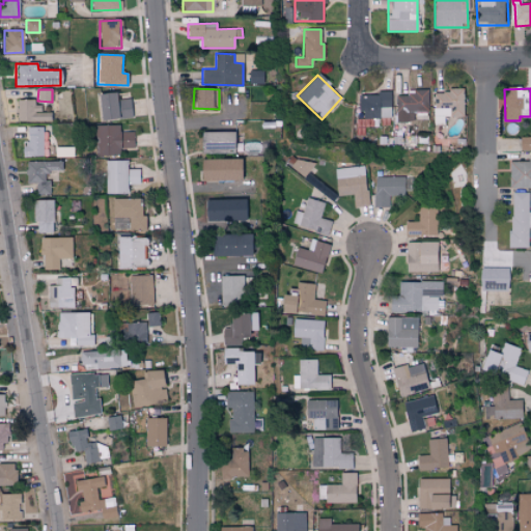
[(428,111),(427,89),(407,90),(407,95),(396,95),(397,121),(414,121),(413,111),(428,111)]
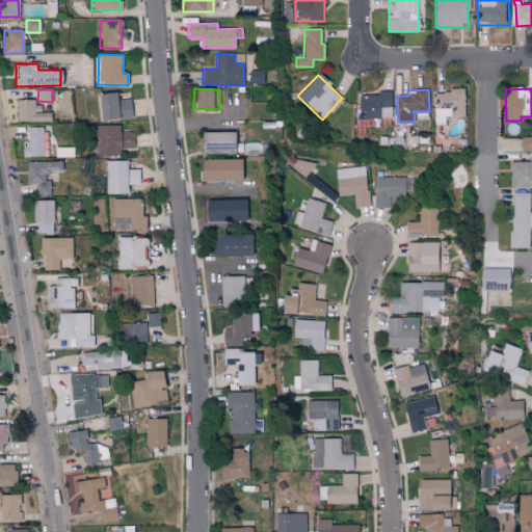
[(464,90),(434,90),(435,125),(446,125),(446,117),(464,116),(464,90)]
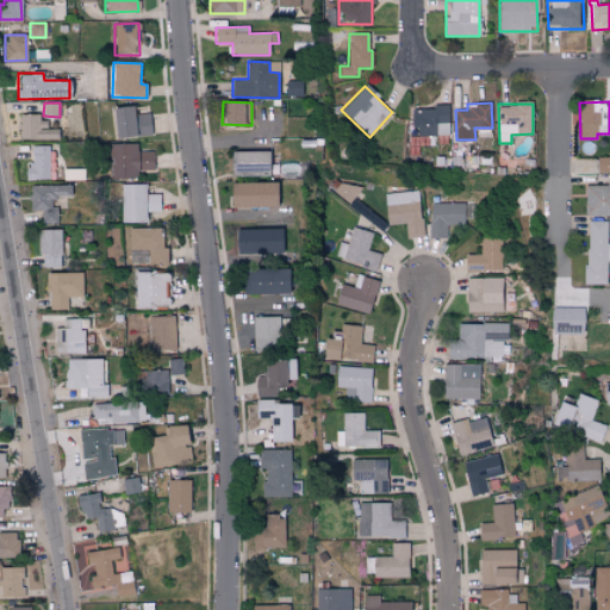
[(150,136),(149,113),(134,114),(132,106),(113,107),(114,137),(150,136)]
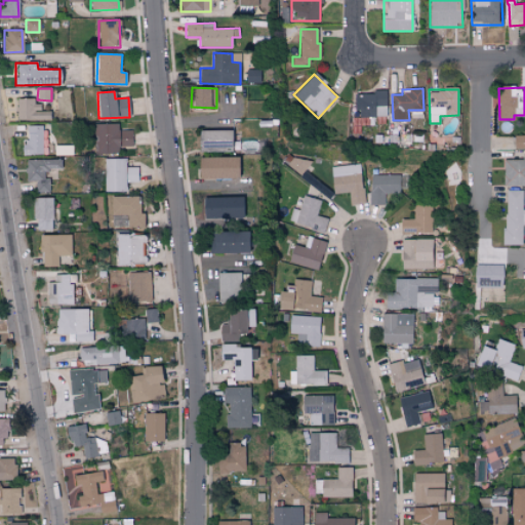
[(386,117),(386,92),(355,92),(355,118),(386,117)]
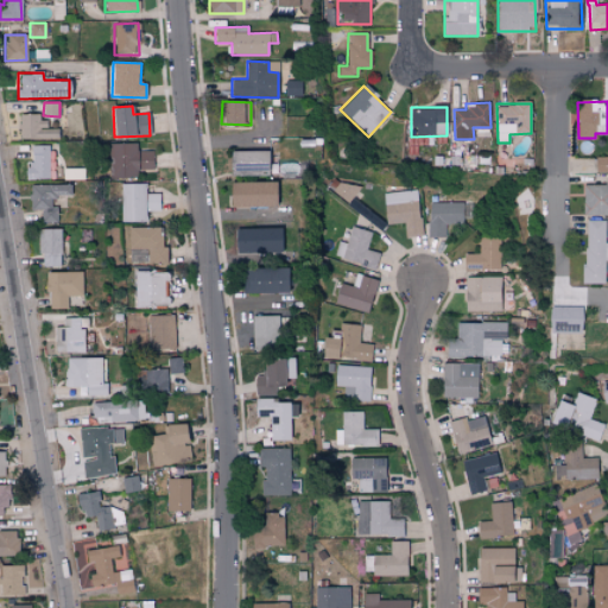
[(42,114),(18,114),(19,140),(57,139),(56,128),(43,130),(42,114)]
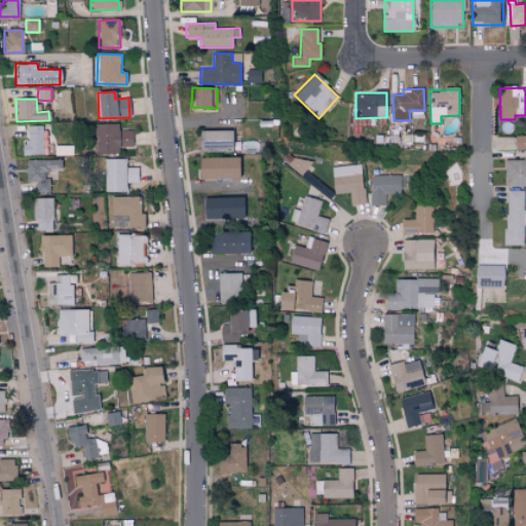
[(118,123),(95,124),(96,154),(119,153),(119,147),(133,147),(133,130),(118,130),(118,123)]
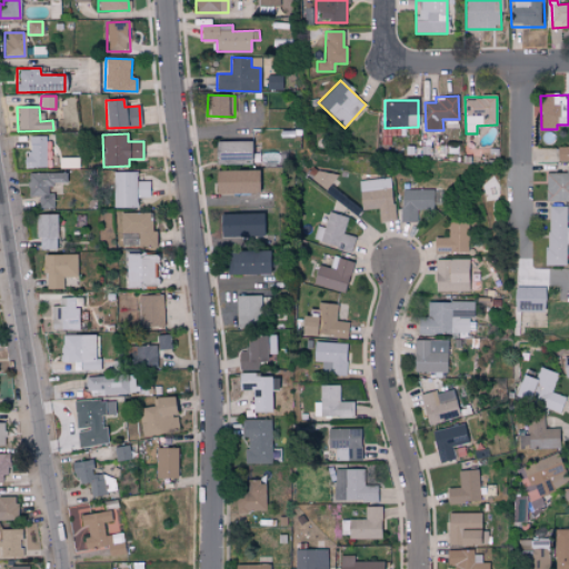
[(45,137),(29,137),(30,155),(23,155),(25,168),(46,167),(45,137)]
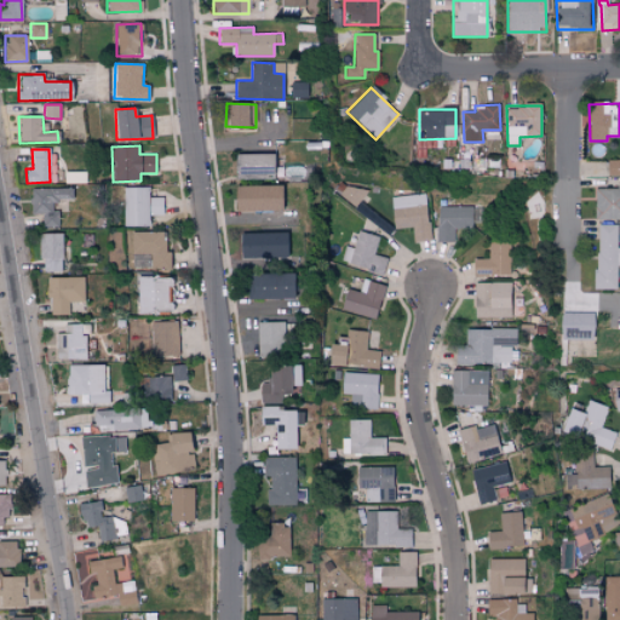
[(273,154),(235,154),(235,178),(273,178),(273,154)]
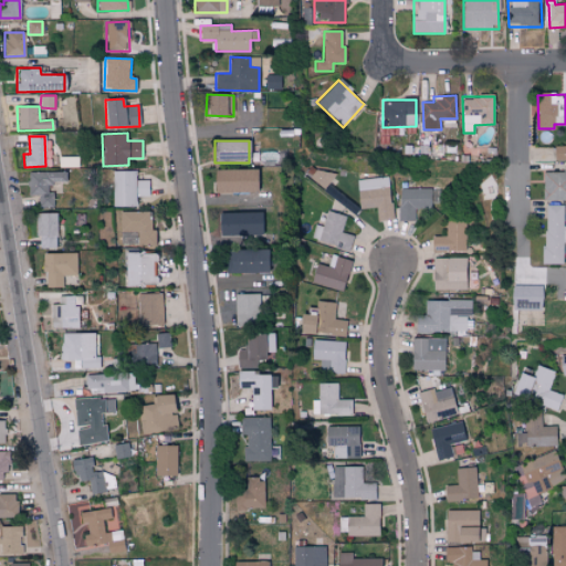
[(565,145),(554,145),(554,160),(565,160),(565,145)]
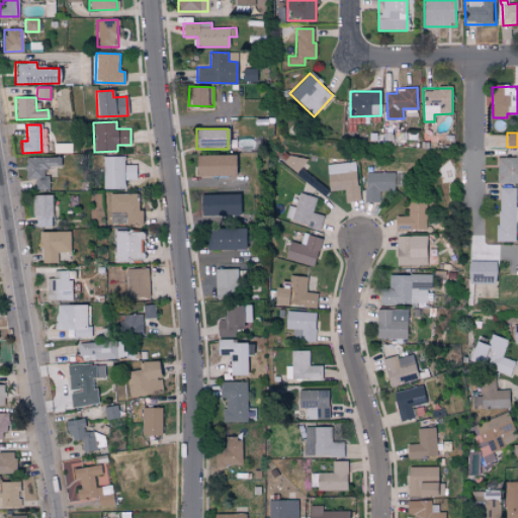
[(298,172),(305,162),(284,150),(277,161),(298,172)]
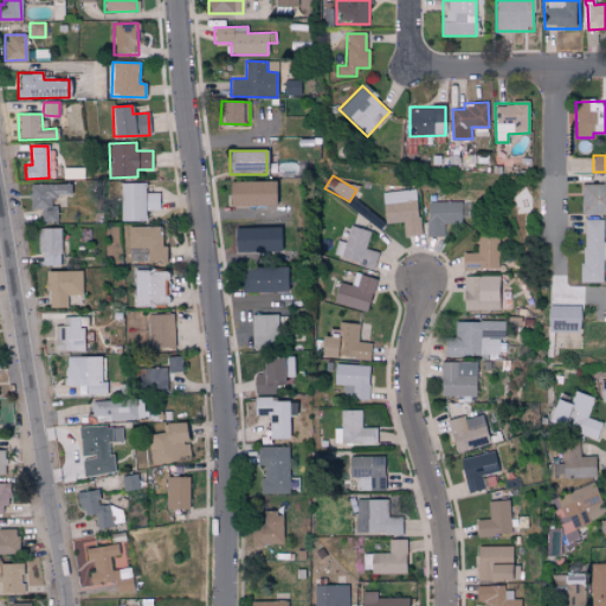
[(229,182),(229,206),(274,206),(274,181),(229,182)]
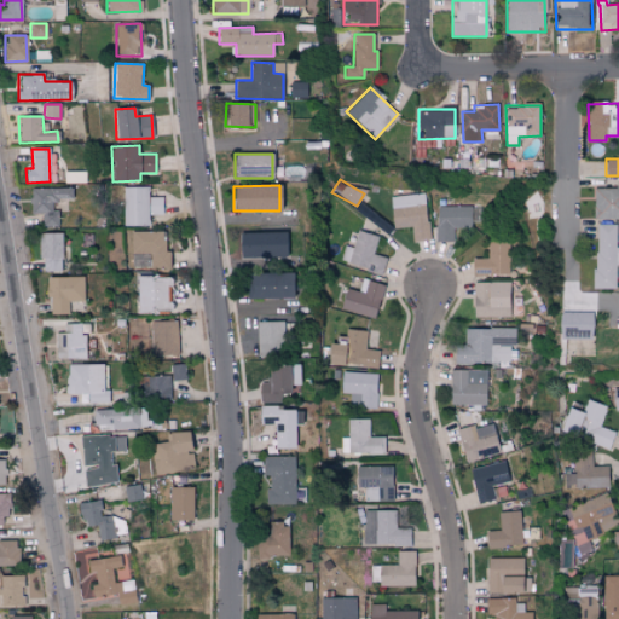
[(594,219),(618,219),(618,186),(594,187),(594,219)]
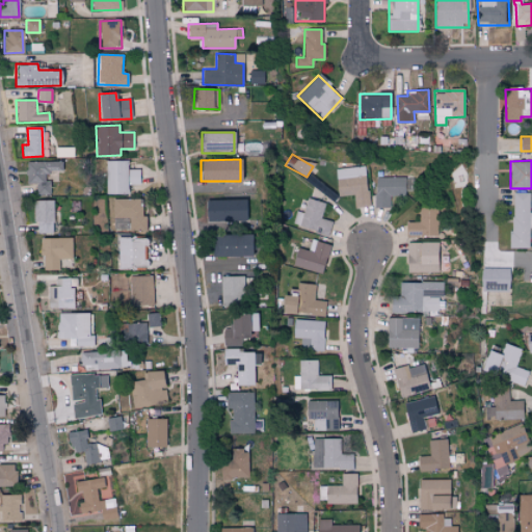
[(62,161),(26,162),(26,184),(36,183),(36,194),(48,194),(48,173),(62,171),(62,161)]
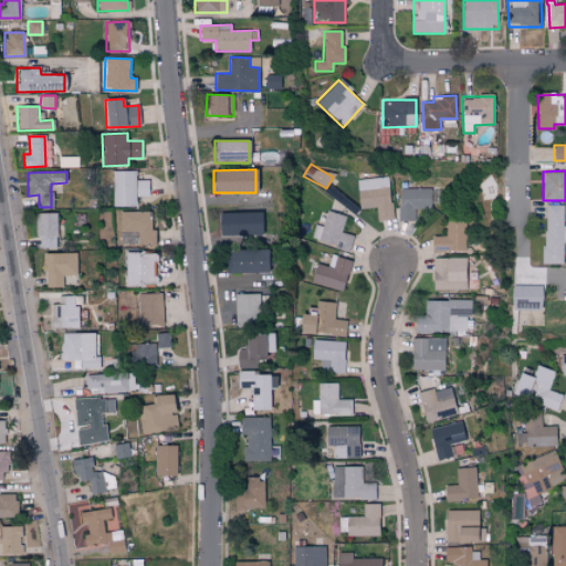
[(148,180),(136,180),(136,171),(113,171),(114,207),(137,206),(136,197),(148,197),(148,180)]
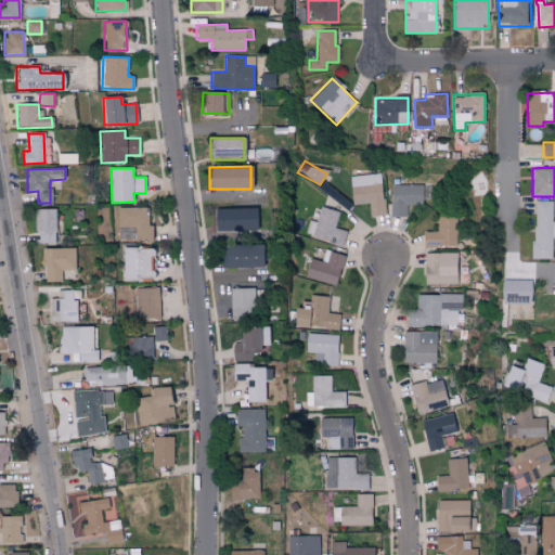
[(370,216),(383,216),(382,175),(350,176),(351,204),(369,204),(370,216)]
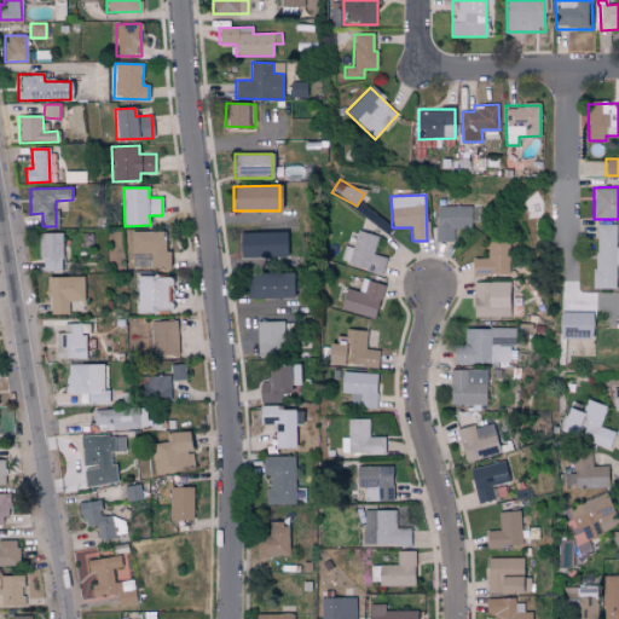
[(437,206),(435,242),(452,242),(452,225),(470,226),(470,207),(437,206)]
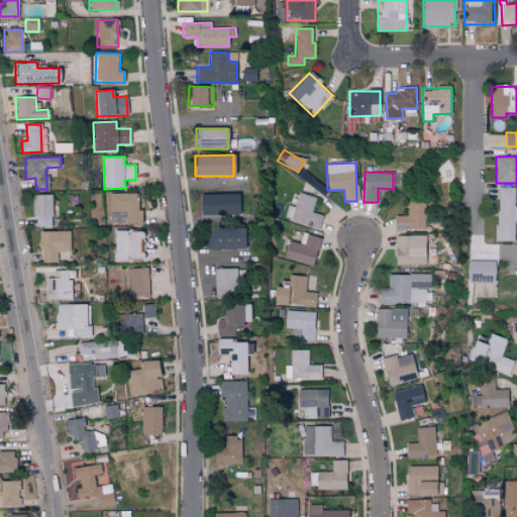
[(514,241),(514,218),(516,218),(516,211),(514,212),(514,188),(498,188),(497,241),(514,241)]
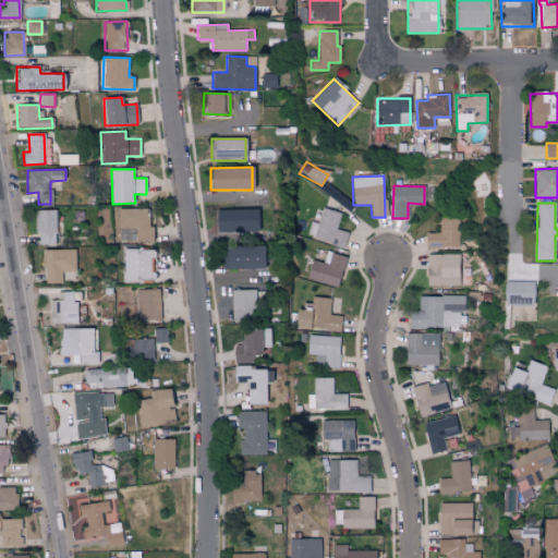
[(343,245),(347,232),(336,229),(340,213),(322,207),(317,223),(310,221),(306,237),(343,245)]
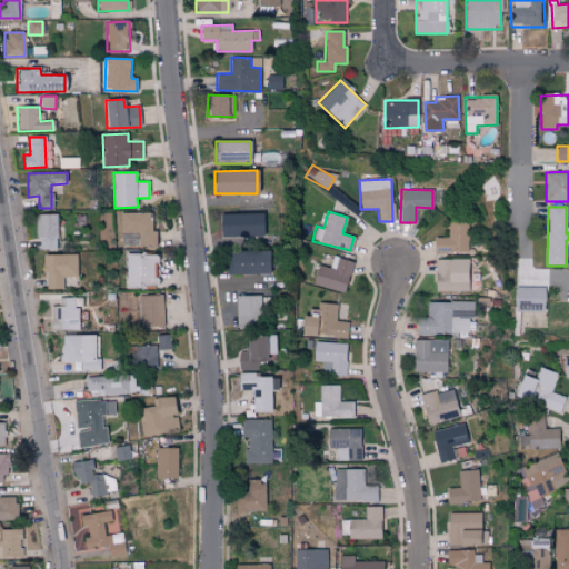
[(157,246),(157,231),(151,231),(151,212),(120,213),(120,233),(139,232),(139,247),(157,246)]
